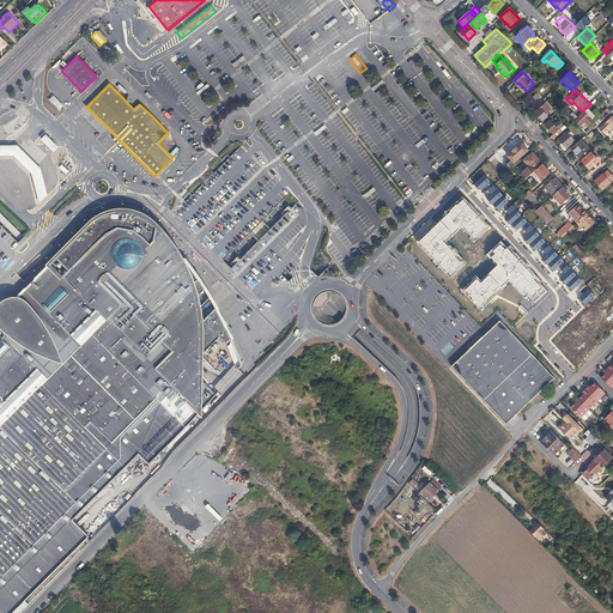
[(529,95),(523,101),(532,110),(538,104),(535,102),(540,97),(536,93),(532,98),(529,95)]
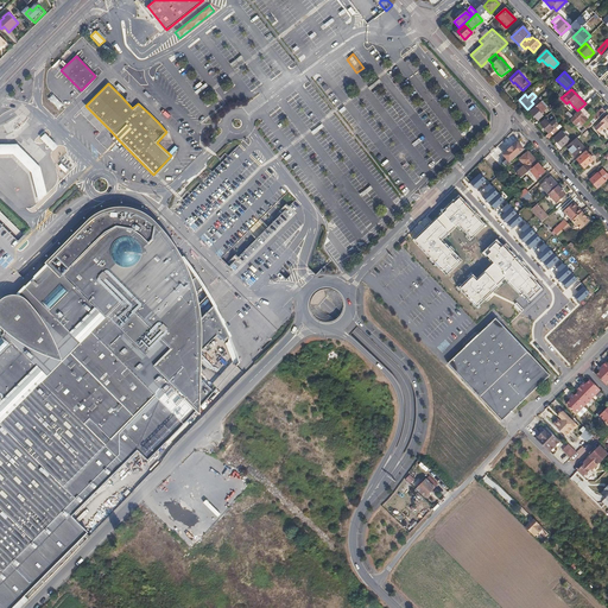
[(55,95),(50,100),(59,111),(64,106),(55,95)]
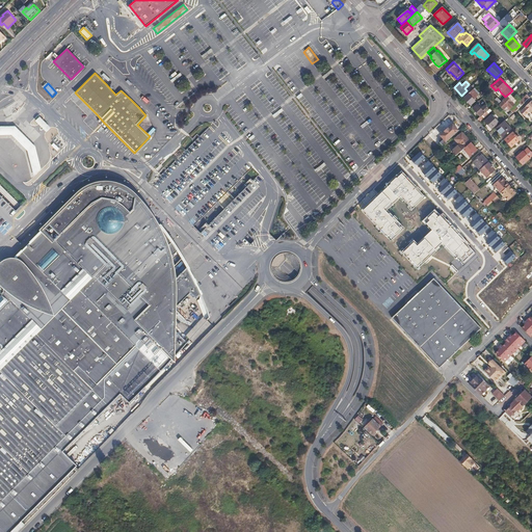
[(482,91),(485,95),(490,90),(493,88),(490,86),(489,85),(482,91)]
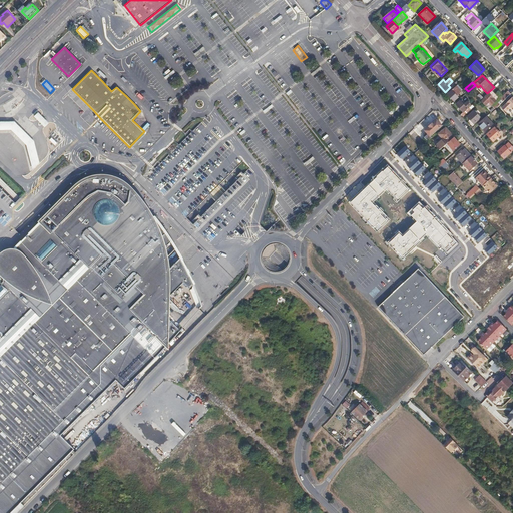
[(455,87),(451,90),(452,91),(448,95),(453,101),(457,97),(456,95),(460,92),(455,87)]
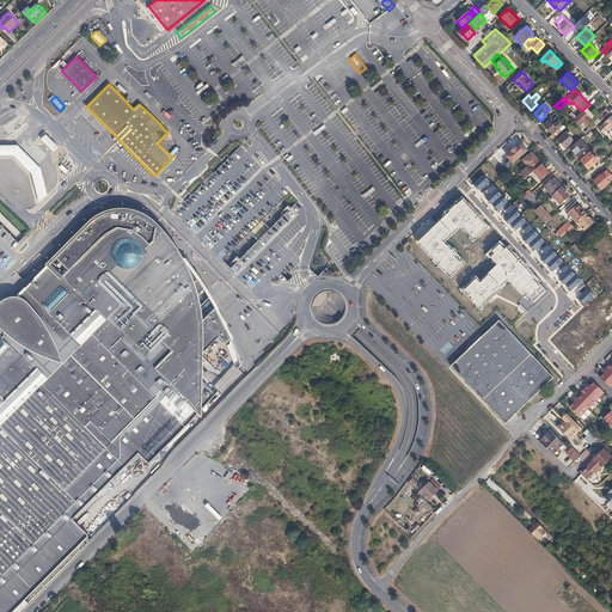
[(586,109),(583,111),(592,121),(594,117),(586,109)]
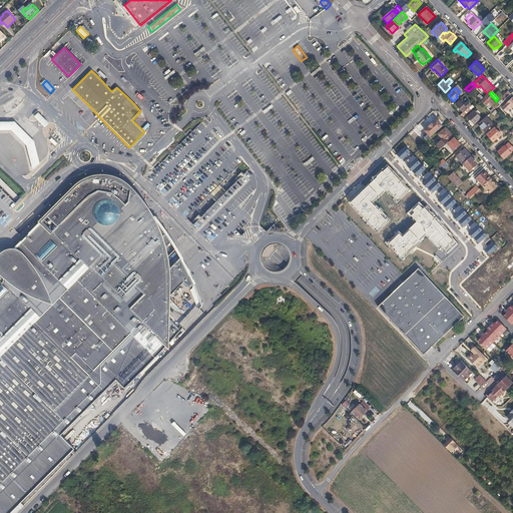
[(496,101),(489,93),(485,97),(485,98),(482,101),(486,106),(489,102),(492,104),(496,101)]
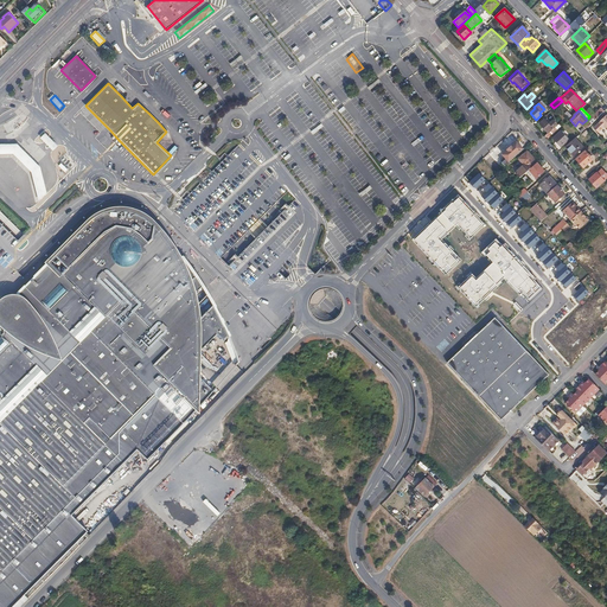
[(599,133),(605,127),(606,129),(606,114),(606,115),(593,127),(599,133)]
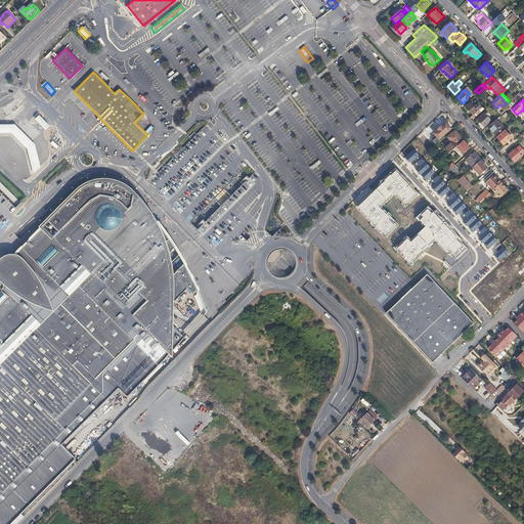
[(471,118),(473,120),(481,113),(479,110),(480,107),(477,104),(473,107),(470,103),(466,106),(473,116),(471,118)]
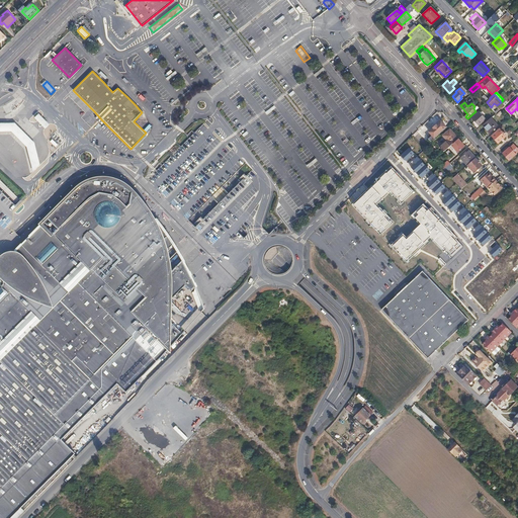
[(101,119),(94,111),(91,108),(88,110),(99,121),(101,119)]
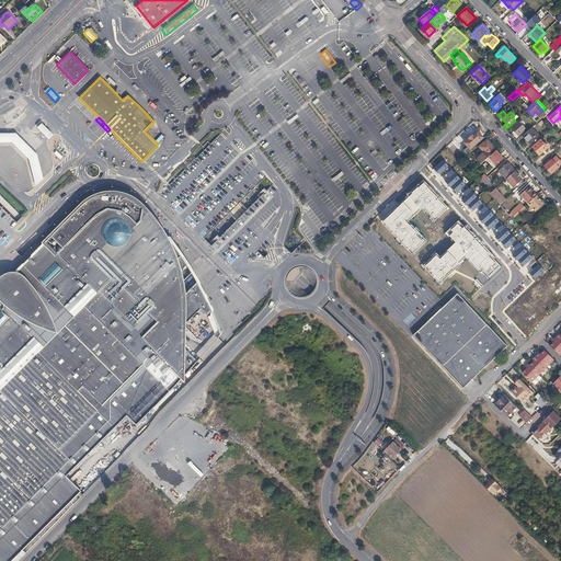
[(518,122),(512,128),(518,136),(525,129),(518,122)]
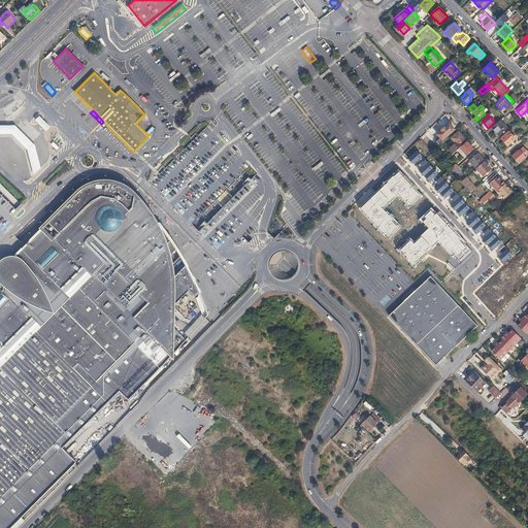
[(37,117),(33,121),(45,133),(50,128),(37,117)]
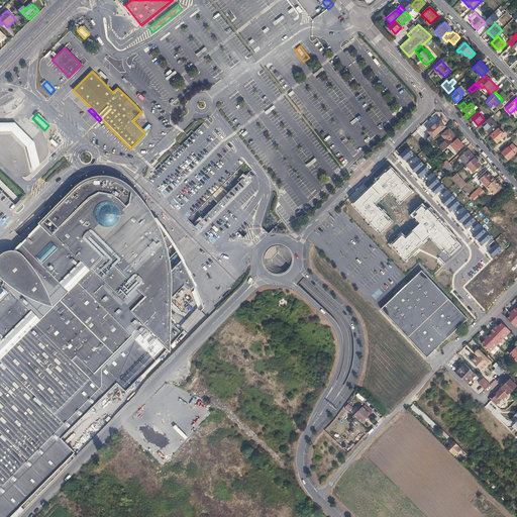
[(490,118),(482,125),(488,132),(497,125),(490,118)]
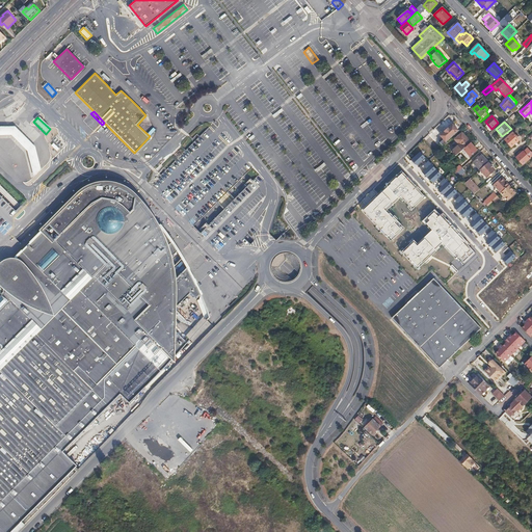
[(443,144),(459,131),(453,125),(441,135),(443,137),(442,139),(444,140),(441,142),(443,144)]
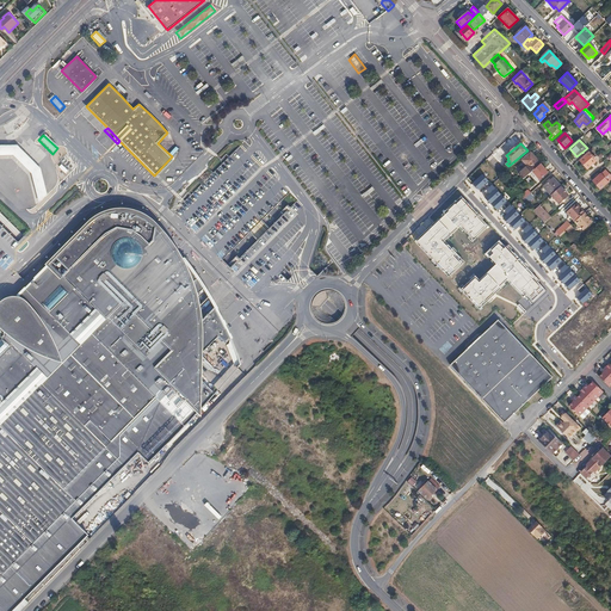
[(29,156),(17,146),(0,144),(0,155),(11,155),(20,165),(28,172),(30,174),(30,176),(37,203),(45,193),(38,167),(29,156)]
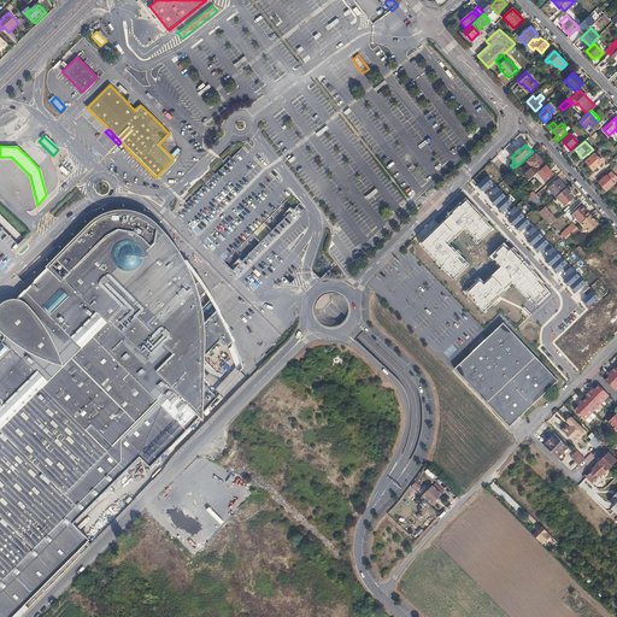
[(546,165),(536,154),(528,162),(533,168),(521,177),(527,183),(539,172),(546,165)]
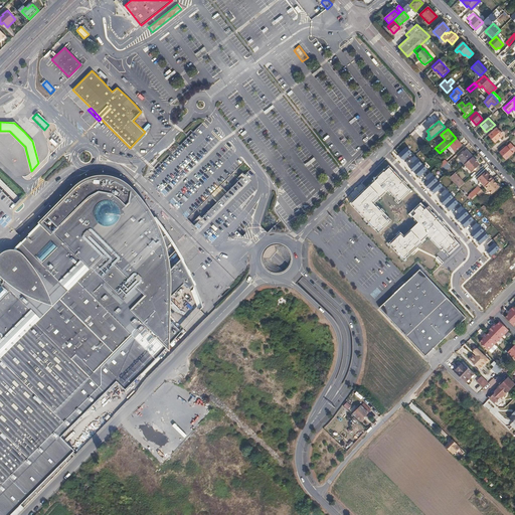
[(497,129),(489,136),(494,142),(502,135),(497,129)]
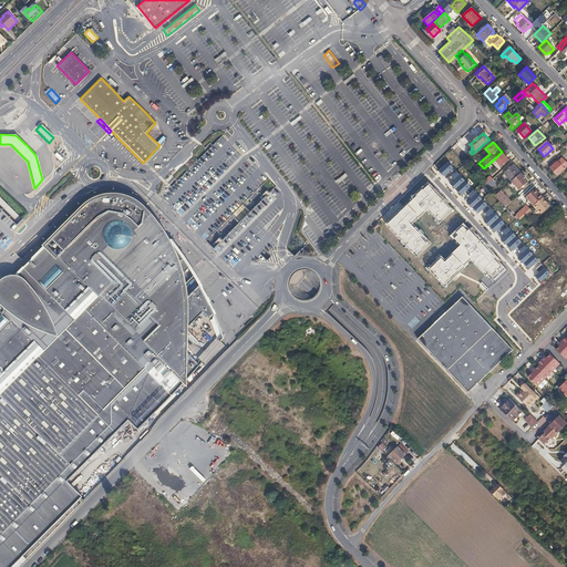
[(509,160),(502,152),(495,158),(502,166),(509,160)]
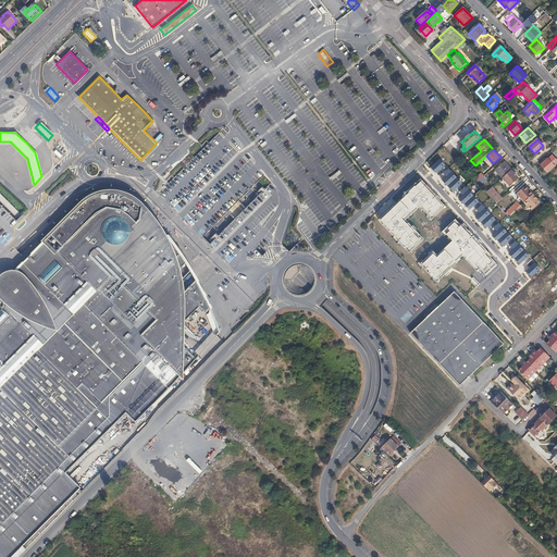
[(444,165),(442,162),(443,161),(436,155),(430,160),(432,162),(428,166),(434,173),(444,165)]
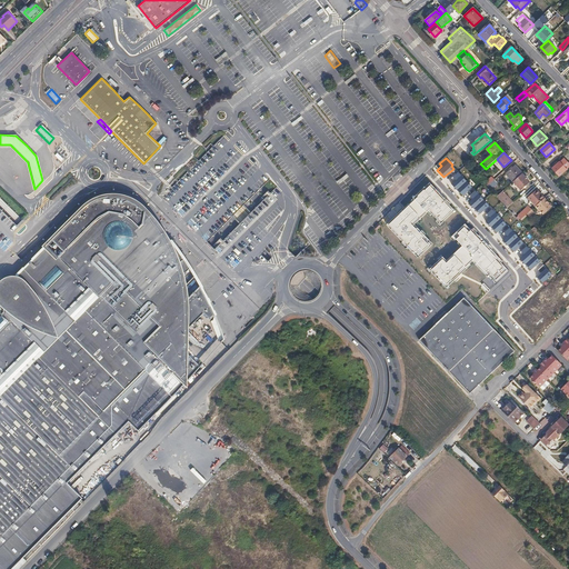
[(558,163),(555,167),(552,169),(559,176),(568,166),(568,163),(565,159),(560,162),(559,162),(558,163)]
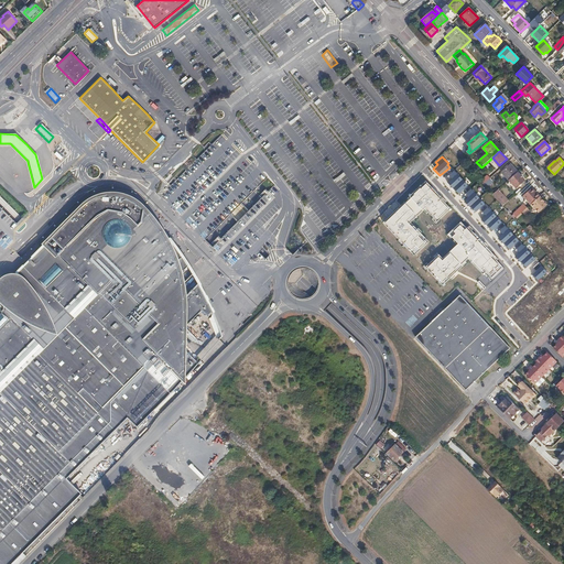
[(518,172),(511,164),(502,172),(509,180),(518,172)]
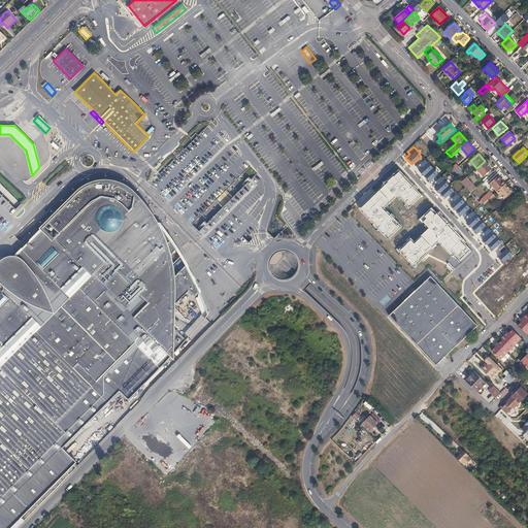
[(428,182),(436,173),(423,159),(414,167),(428,182)]
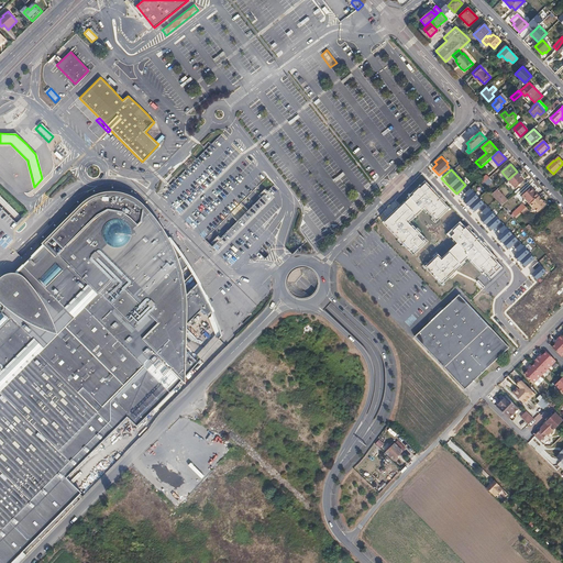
[(515,188),(525,179),(517,172),(508,179),(515,188)]
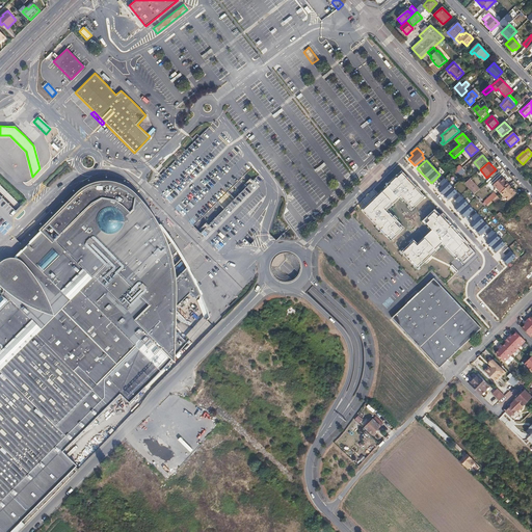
[(459,177),(466,171),(462,167),(456,174),(459,177)]
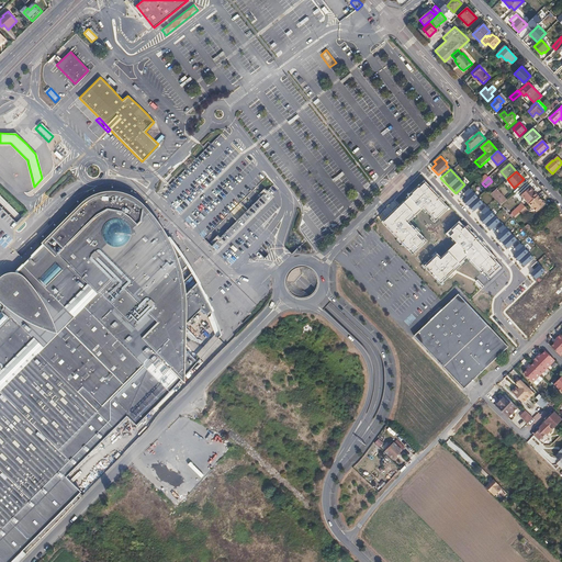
[(433,218),(445,208),(420,182),(380,221),(406,248),(409,244),(413,247),(420,240),(413,234),(414,232),(405,222),(420,206),(433,218)]
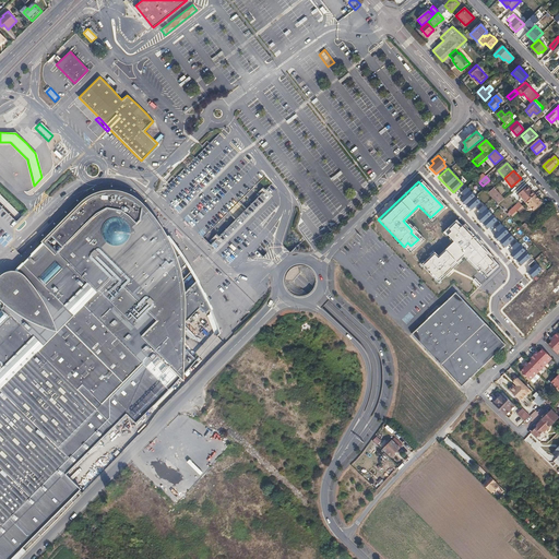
[(527,202),(535,194),(528,186),(520,193),(527,202)]
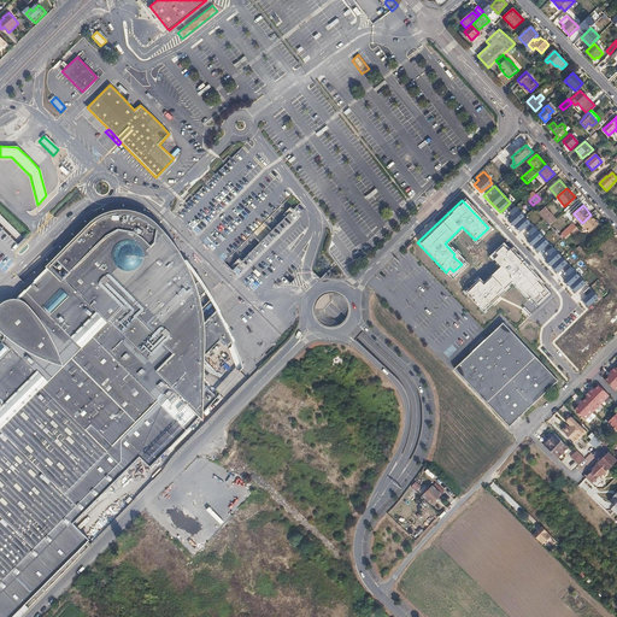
[(509,216),(505,219),(519,233),(529,222),(512,206),(506,212),(509,216)]
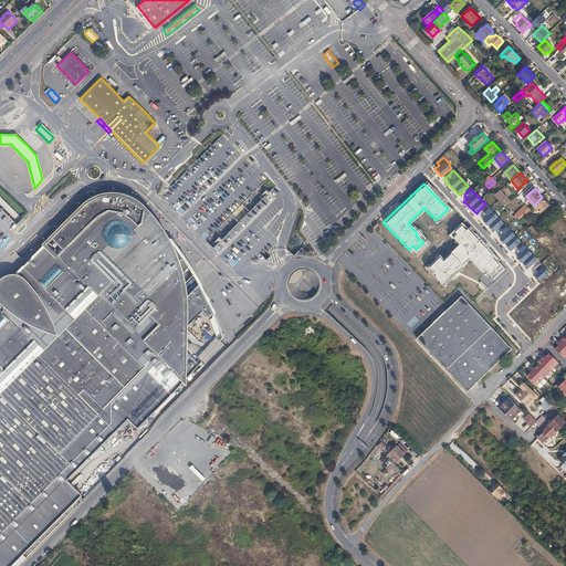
[(511,200),(501,189),(494,195),(504,206),(505,206),(511,200)]
